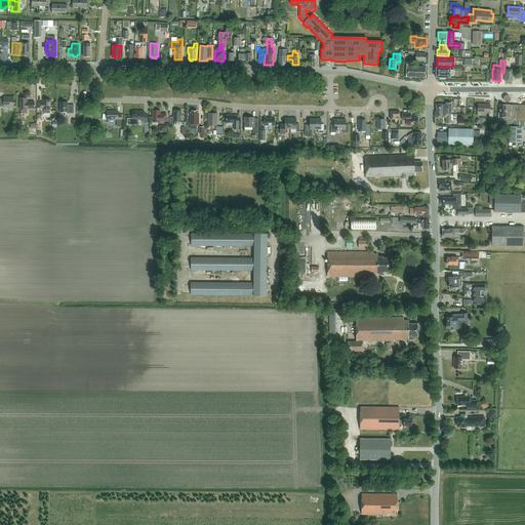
[(426,77),(426,68),(410,67),(410,63),(408,62),(408,63),(407,63),(406,76),(426,77)]
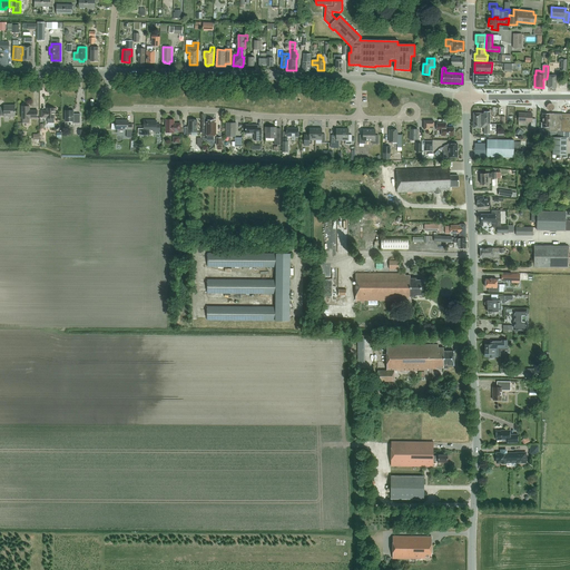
[(473,74),(473,84),(477,84),(477,86),(483,86),(483,84),(488,84),(489,81),(492,81),(492,76),(489,76),(489,74),(473,74)]
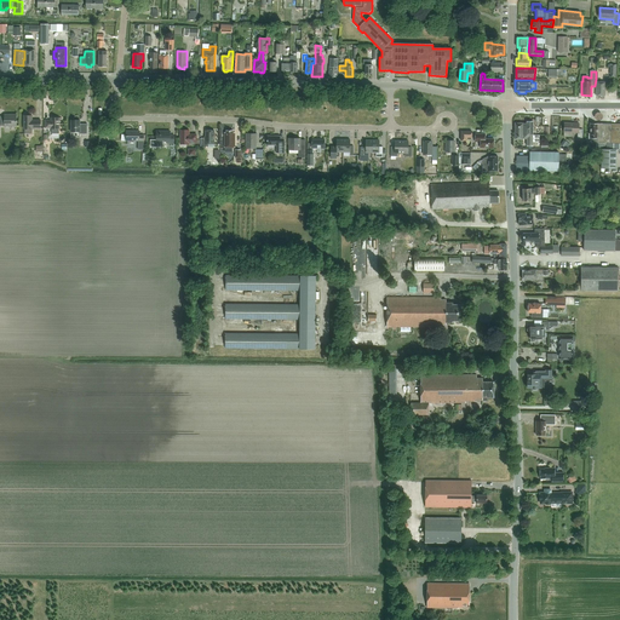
[(5,126),(17,126),(17,114),(5,115),(5,118),(1,119),(1,116),(0,115),(0,126),(5,125),(5,126)]
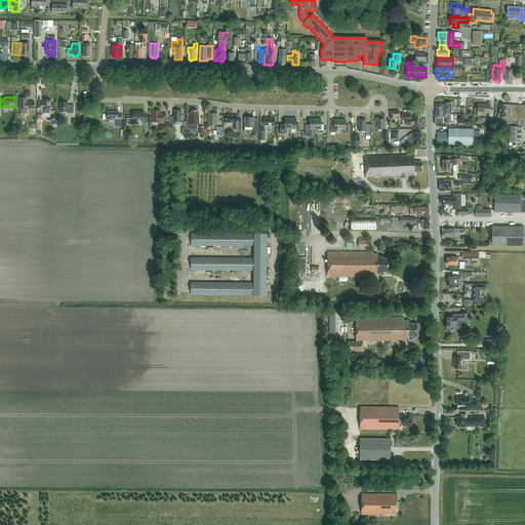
[(28,102),(28,97),(21,97),(19,109),(21,109),(21,114),(28,114),(28,110),(28,109),(35,109),(35,102),(28,102)]
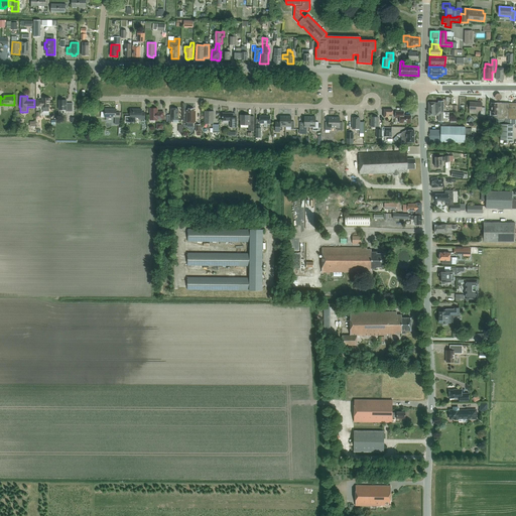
[(37,101),(37,107),(42,107),(42,110),(48,110),(48,109),(49,109),(49,98),(42,98),(42,101),(37,101)]
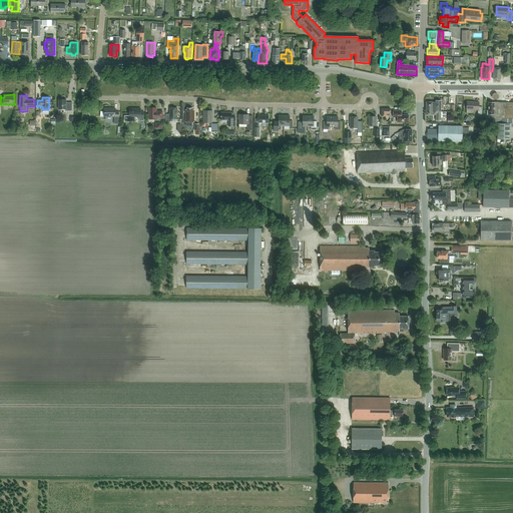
[(72,111),(72,102),(66,102),(66,99),(59,99),(59,109),(66,109),(66,111),(72,111)]
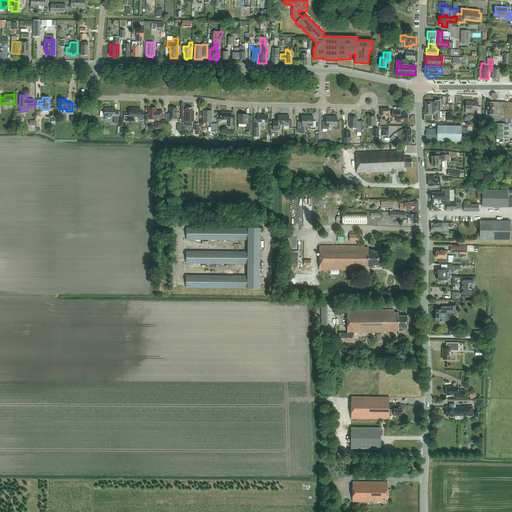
[(425,110),(425,115),(432,115),(435,115),(435,120),(440,120),(440,117),(445,117),(445,112),(440,112),(440,100),(435,100),(435,102),(431,102),(425,102),(425,110)]
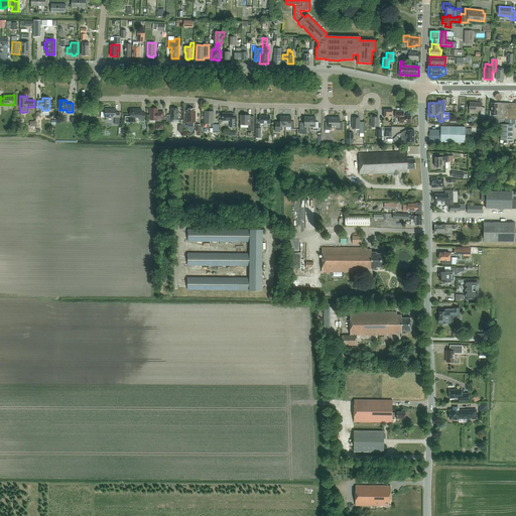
[(470,110),(481,111),(481,115),(485,115),(485,108),(482,108),(482,103),(470,103),(470,110)]
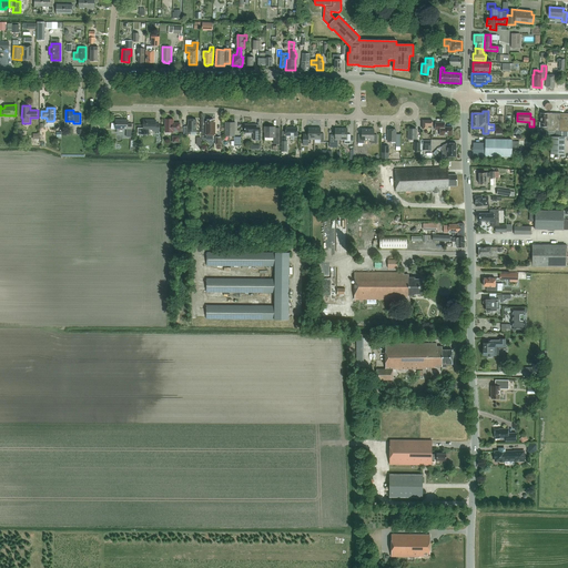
[(567,131),(567,113),(540,113),(540,122),(539,122),(539,127),(543,127),(543,131),(546,131),(567,131)]
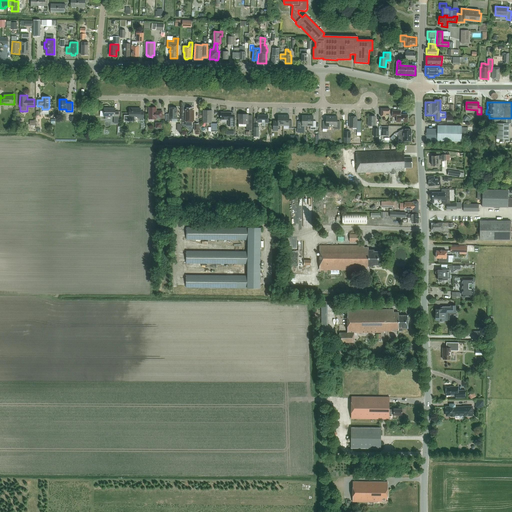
[(115,111),(115,108),(104,108),(104,111),(100,111),(100,116),(114,116),(114,118),(114,124),(118,124),(119,118),(119,111),(115,111)]
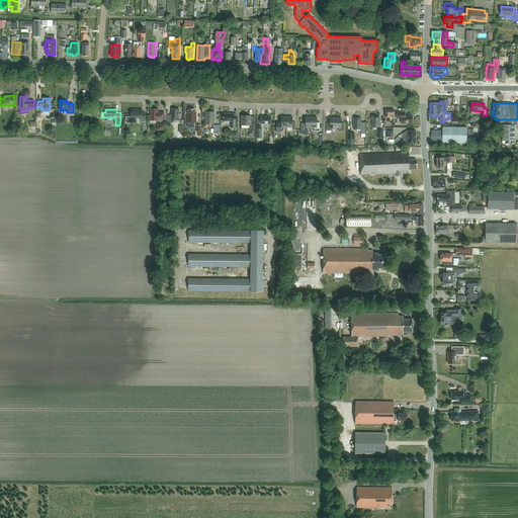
[(126,117),(126,122),(137,122),(137,118),(140,118),(140,119),(146,119),(146,113),(143,113),(143,109),(131,109),(131,117),(126,117)]
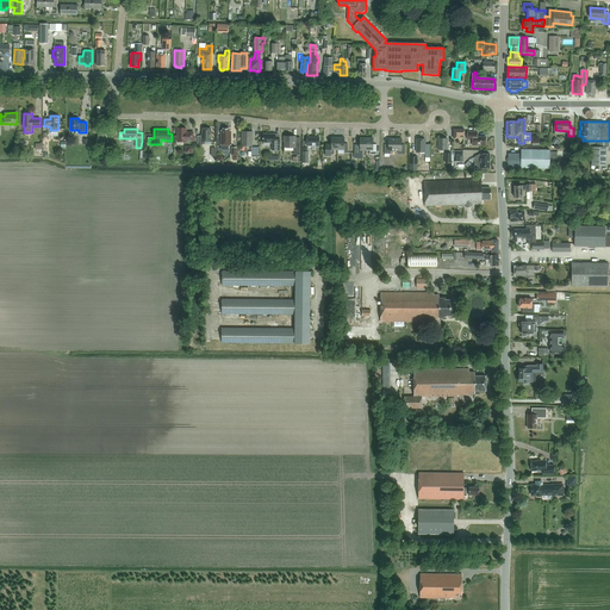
[(186,142),(193,142),(193,134),(186,134),(186,129),(178,129),(178,142),(186,143),(186,142)]
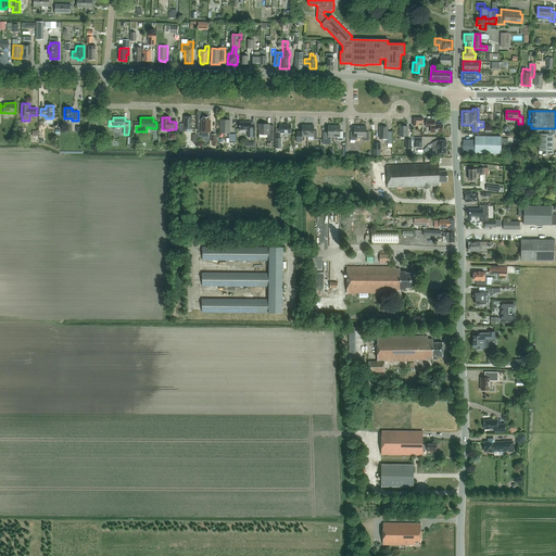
[(192,117),(185,117),(185,124),(180,124),(180,131),(187,131),(187,129),(192,129),(192,117)]
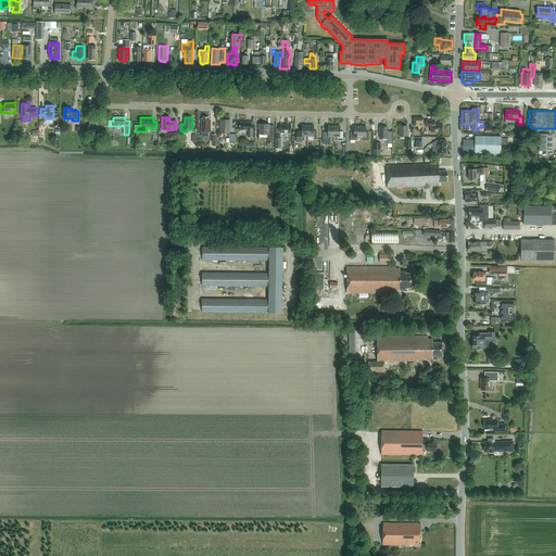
[(209,117),(203,117),(203,119),(201,118),(201,133),(211,133),(211,119),(209,119),(209,117)]
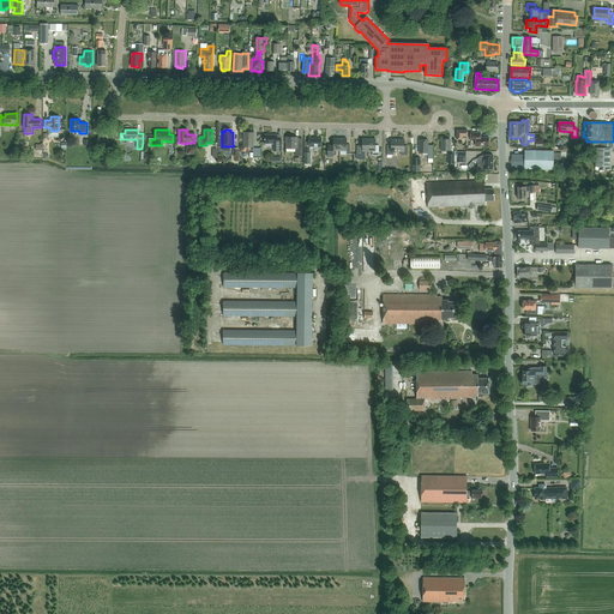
[(457,130),(456,139),(463,139),(463,137),(468,137),(468,130),(457,130)]
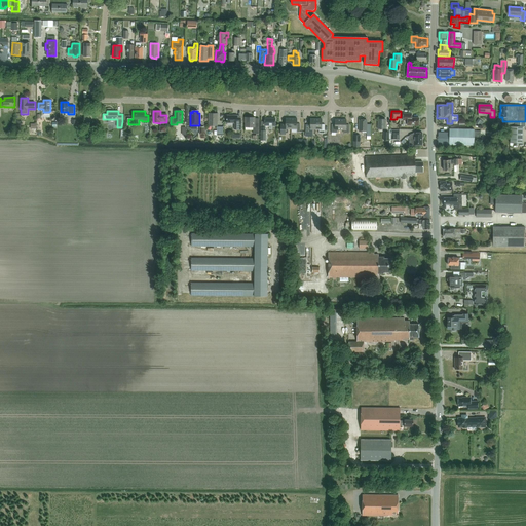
[(411,117),(412,113),(403,113),(403,120),(407,120),(407,125),(418,125),(419,118),(411,117)]
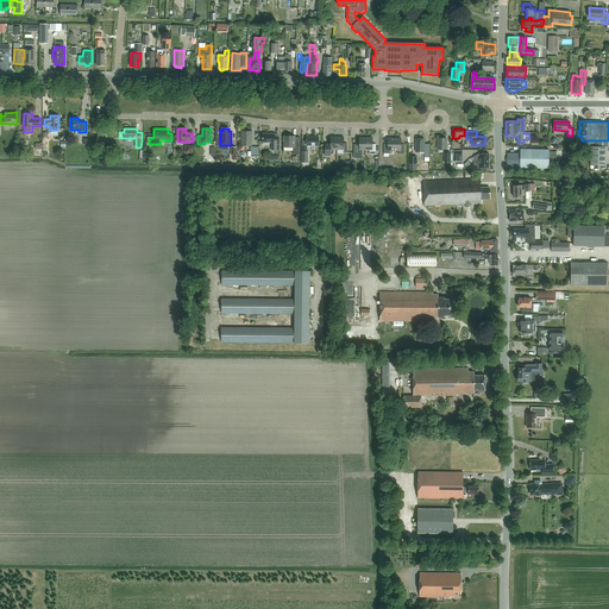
[(252,132),(242,132),(242,145),(251,145),(252,132)]
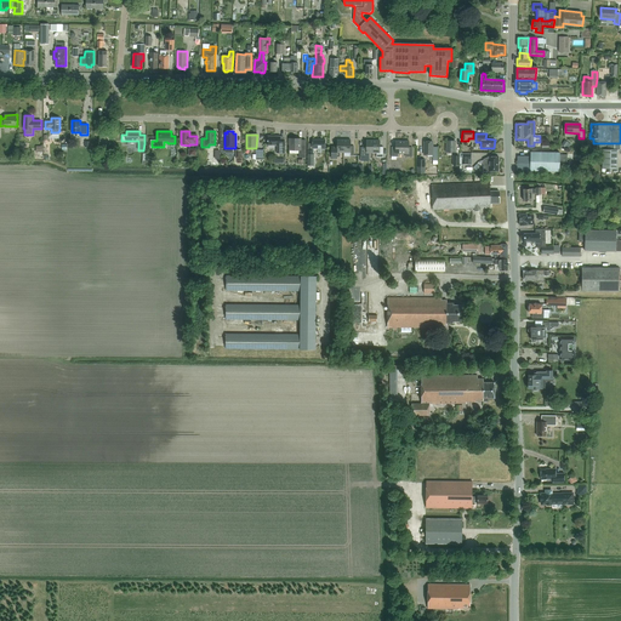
[(280,142),(280,137),(268,136),(268,146),(277,146),(277,153),(284,153),(285,142),(280,142)]
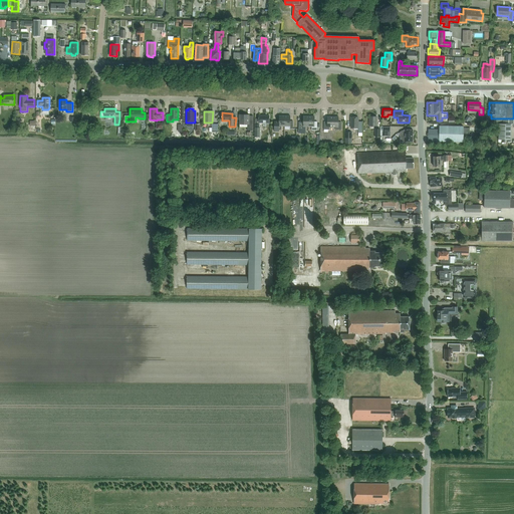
[(249,115),(249,114),(239,114),(239,119),(240,119),(240,124),(247,124),(247,131),(253,131),(253,120),(249,120),(249,115)]
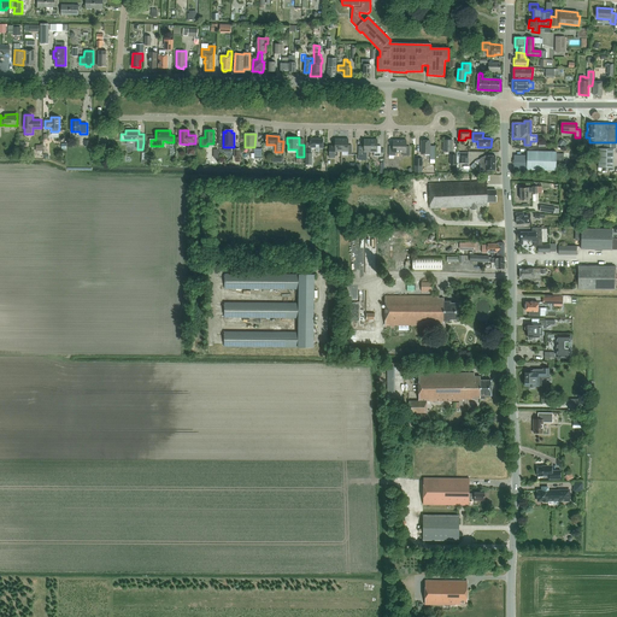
[(341,152),(342,139),(335,139),(335,147),(329,147),(329,158),(335,158),(335,156),(338,156),(338,151),(341,152)]
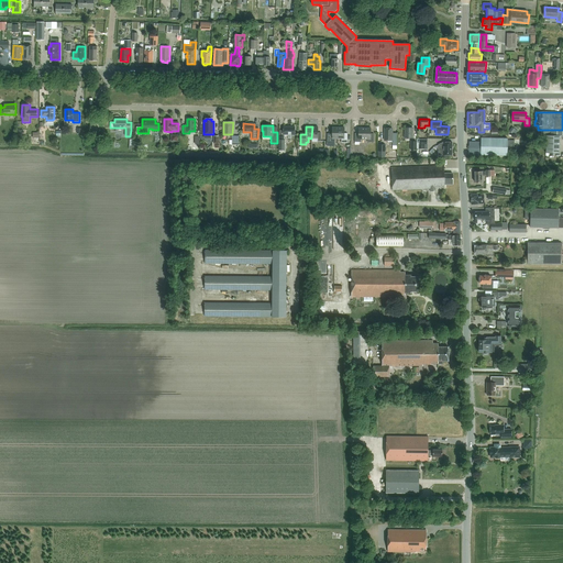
[(312,127),(311,139),(318,139),(318,141),(321,141),(321,133),(318,133),(318,128),(312,127)]
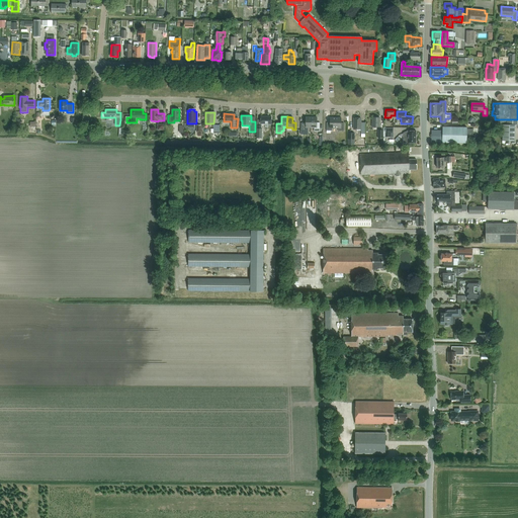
[(311,127),(312,117),(306,117),(306,123),(300,123),(300,135),(308,135),(309,127),(311,127)]
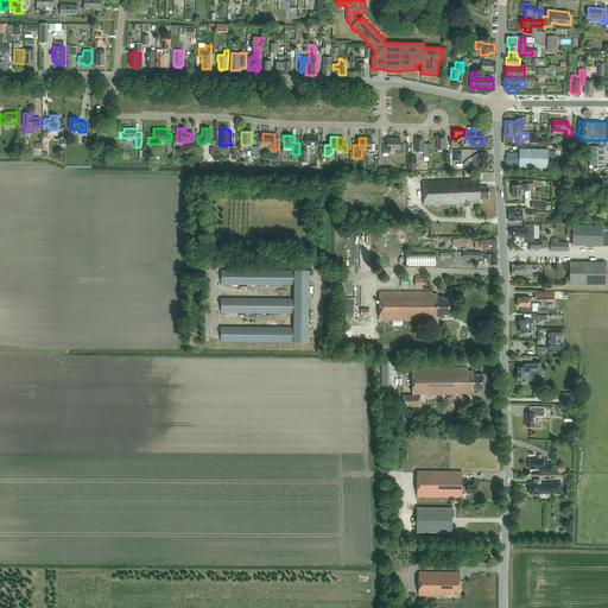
[(366,138),(365,150),(369,150),(368,154),(375,154),(375,144),(372,144),(372,138),(366,138)]
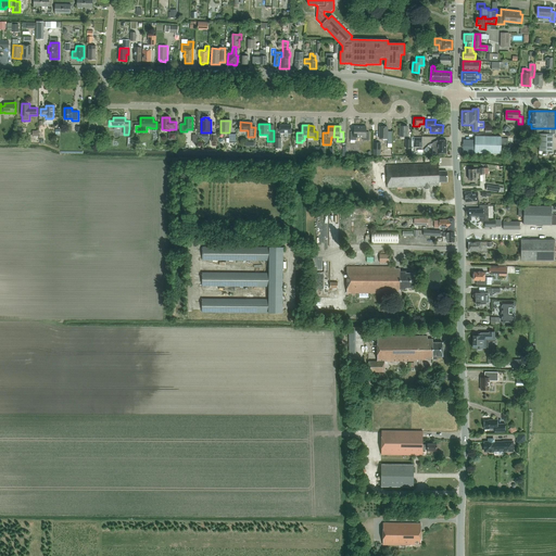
[(359,137),(361,126),(354,126),(354,131),(351,131),(351,140),(356,140),(356,137),(359,137)]
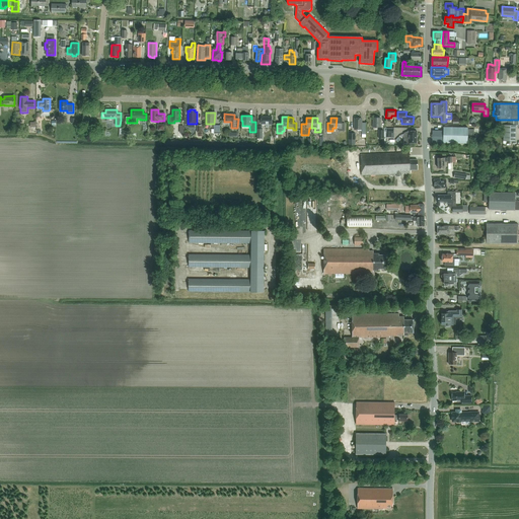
[(337,118),(336,128),(339,129),(339,131),(345,131),(345,124),(342,124),(342,118),(337,118)]
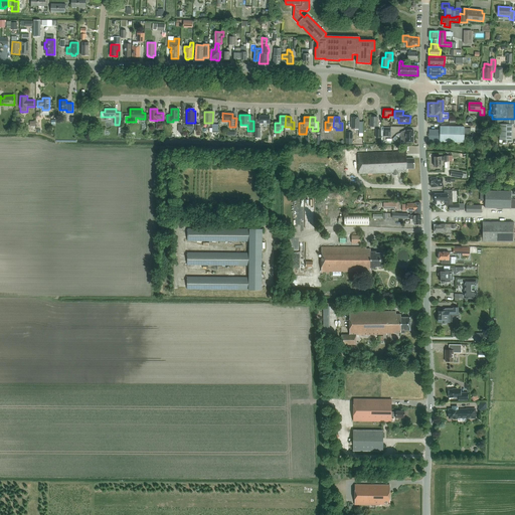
[(512,140),(512,125),(500,124),(499,140),(512,140)]
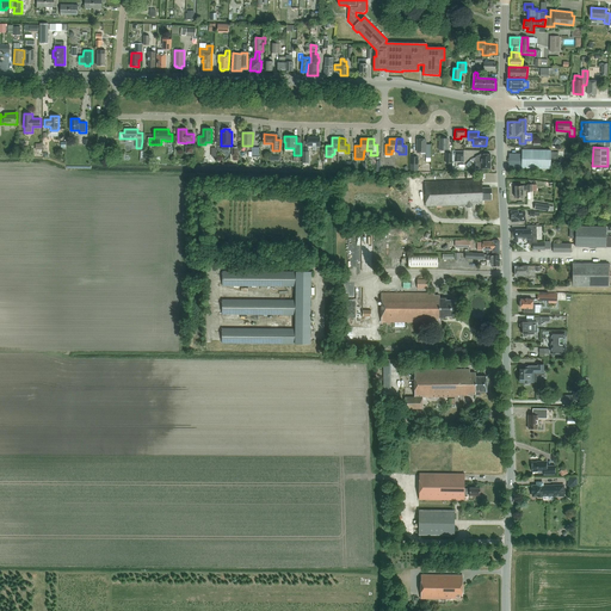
[(510,154),(508,168),(550,168),(550,159),(559,160),(559,153),(551,152),(551,150),(522,150),(522,154),(510,154)]
